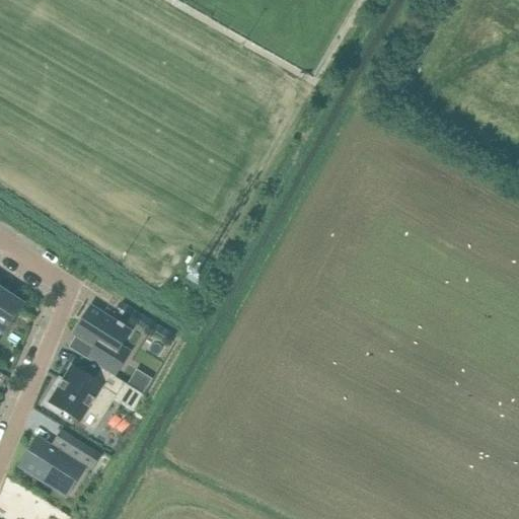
[(0,300),(0,331),(4,335),(23,305),(5,293),(0,300)]
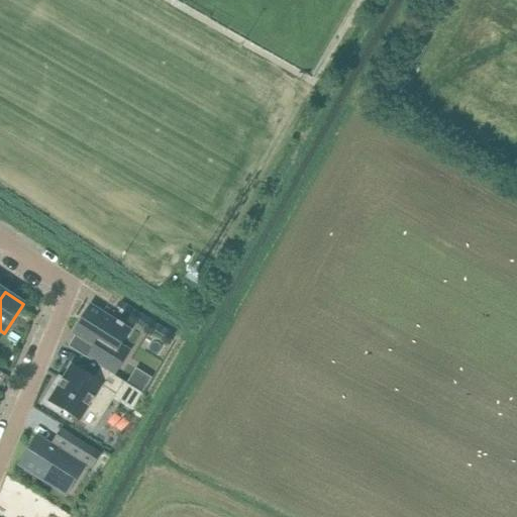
[(87,358),(113,376),(129,351),(120,346),(130,331),(123,327),(123,326),(117,322),(117,323),(90,306),(73,333),(94,346),(87,358)]
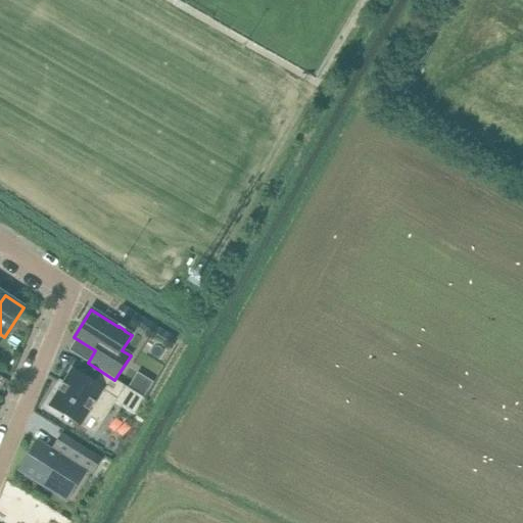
[(59,380),(40,410),(41,411),(43,409),(61,421),(62,420),(60,419),(63,415),(81,426),(87,415),(92,414),(99,419),(113,395),(103,389),(104,389),(73,369),(64,383),(59,380)]
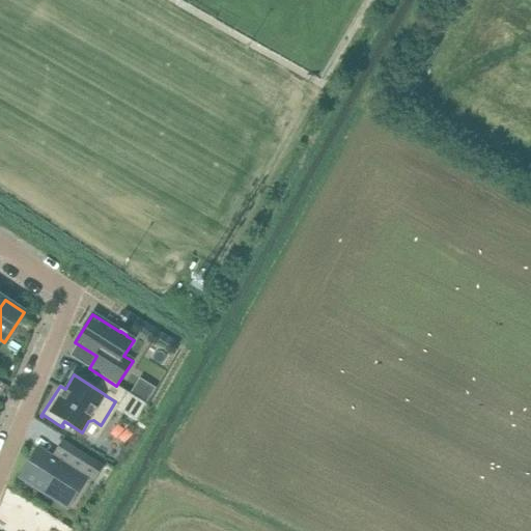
[(127,392),(116,409),(136,421),(146,404),(127,392)]
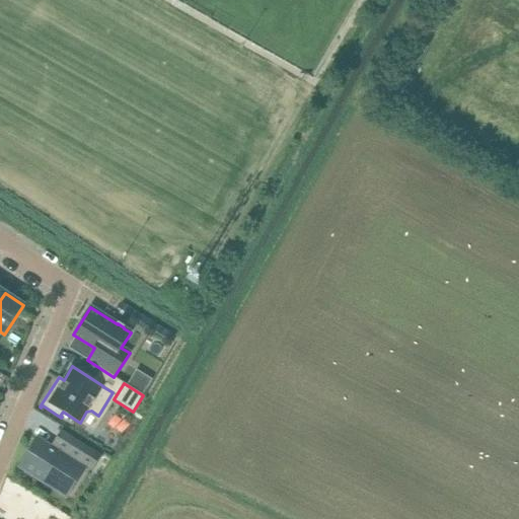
[(93,470),(102,455),(61,430),(61,431),(62,432),(54,445),(52,444),(52,445),(54,446),(51,449),(38,441),(21,466),(59,490),(78,460),(93,470)]
